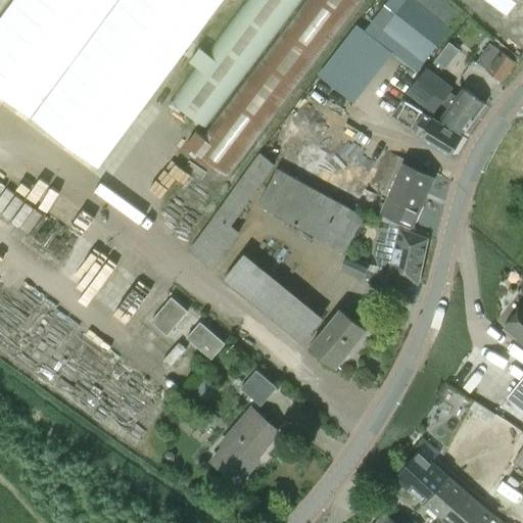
[(243,0),(168,103),(204,129),(303,0),(243,0)]
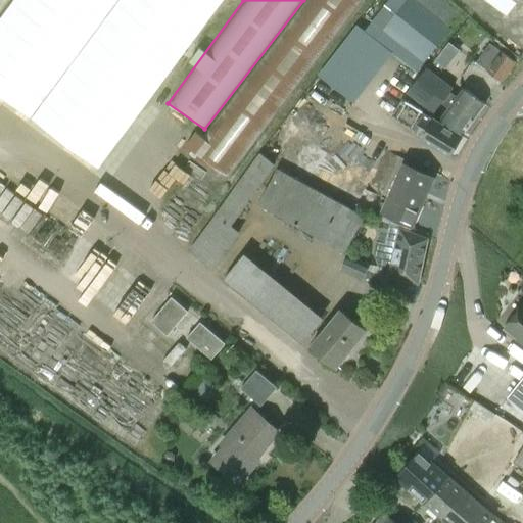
[(308,0),(192,149),(231,176),(365,0),(308,0)]
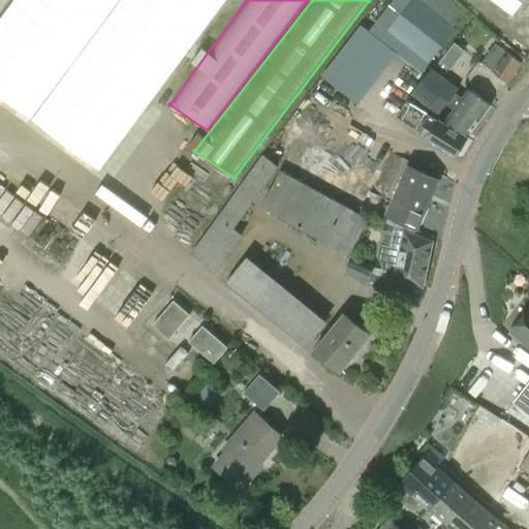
[(393,0),(377,21),(430,61),(455,29),(450,25),(458,16),(461,11),(445,0),(393,0)]
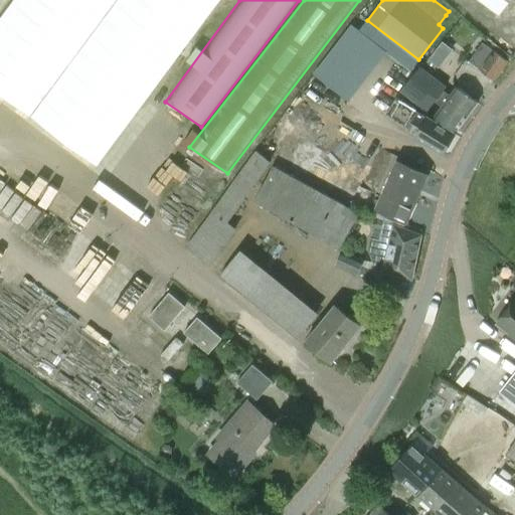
[(481,0),(499,14),(509,0),(481,0)]
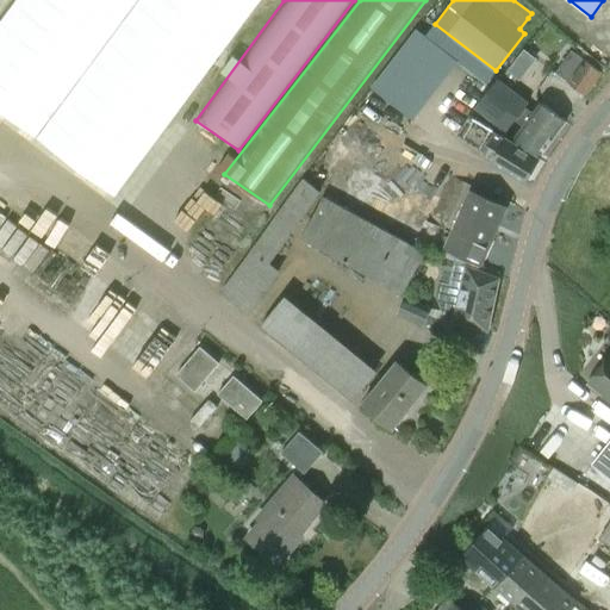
[(572,53),(555,74),(585,95),(601,73),(572,53)]
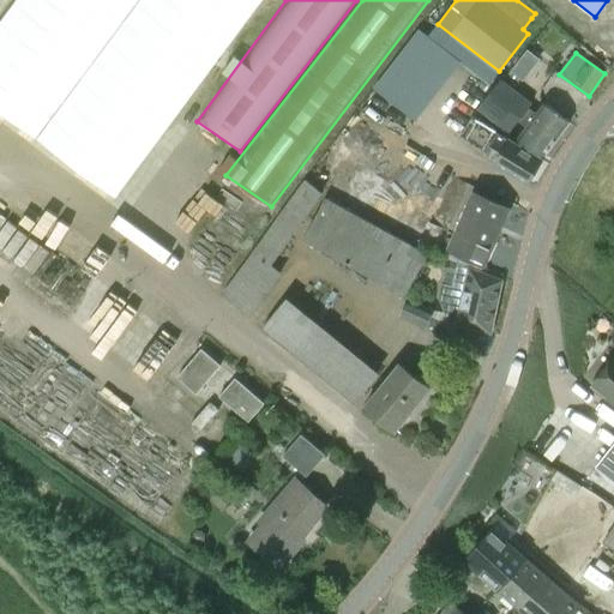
[(509,127),(525,108),(528,104),(501,84),(483,107),(509,127)]
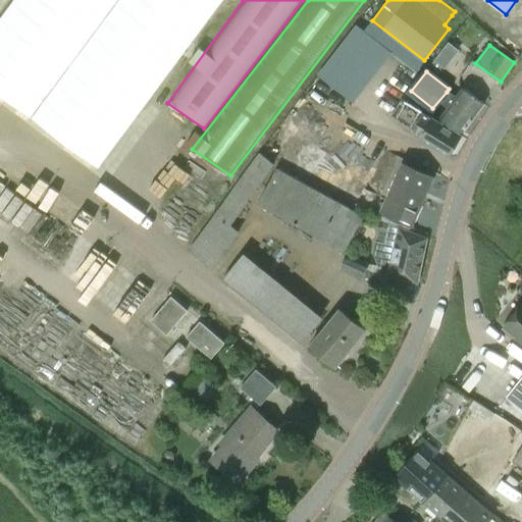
[(462,134),(484,104),(462,89),(455,98),(450,94),(441,104),(448,108),(439,118),(462,134)]
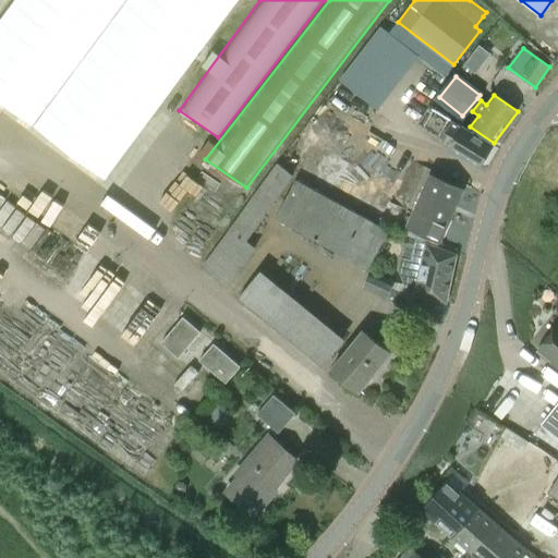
[(456,138),(450,146),(450,147),(480,166),(493,145),(462,126),(452,121),(445,132),(456,138)]
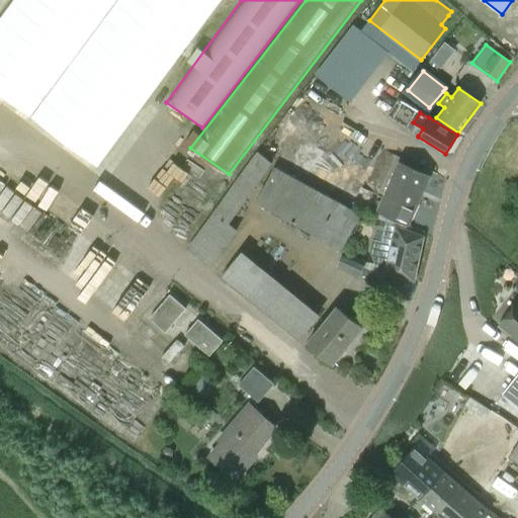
[(283,119),(266,152),(324,185),(354,202),(362,188),(372,171),(283,119)]
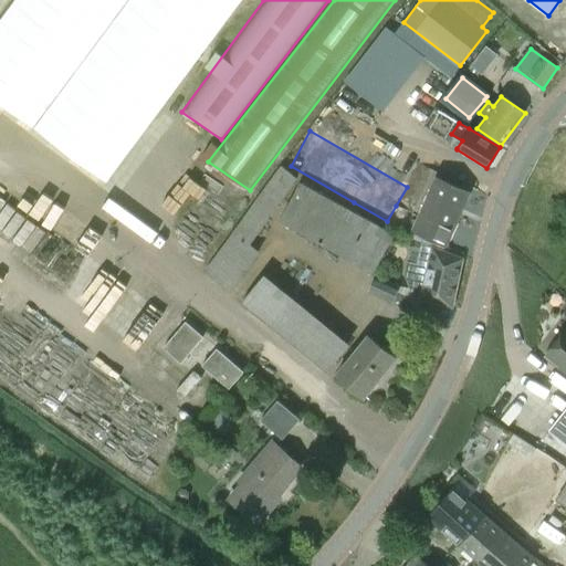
[(282,167),(229,237),(203,271),(228,290),(259,251),(249,243),(297,178),(282,167)]
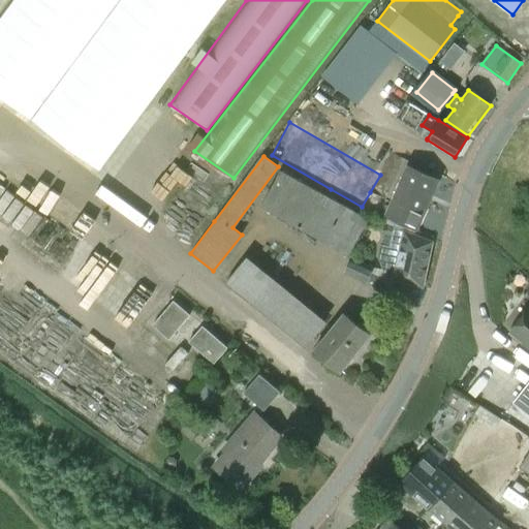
[(408,165),(386,215),(416,228),(427,205),(424,201),(435,178),(408,165)]
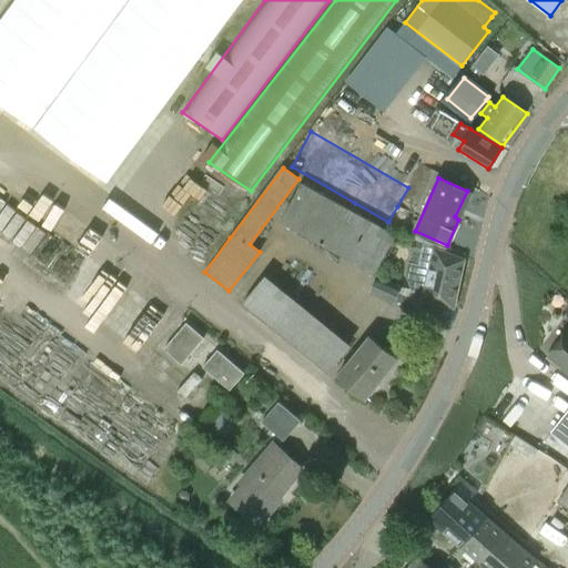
[(282,219),(375,271),(395,236),(302,184),(282,219)]
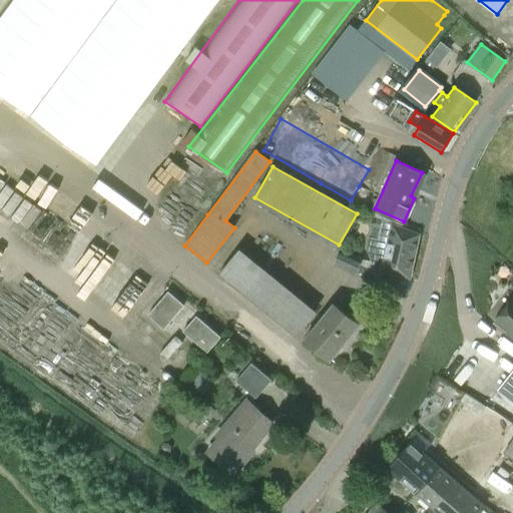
[(369,236),(366,249),(376,251),(372,270),(410,279),(419,233),(383,219),(379,238),(369,236)]
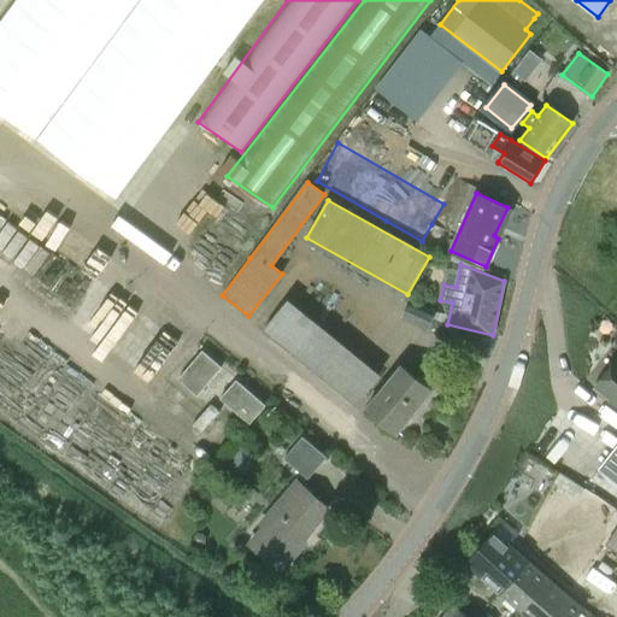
[(410,300),(401,318),(425,329),(434,312),(410,300)]
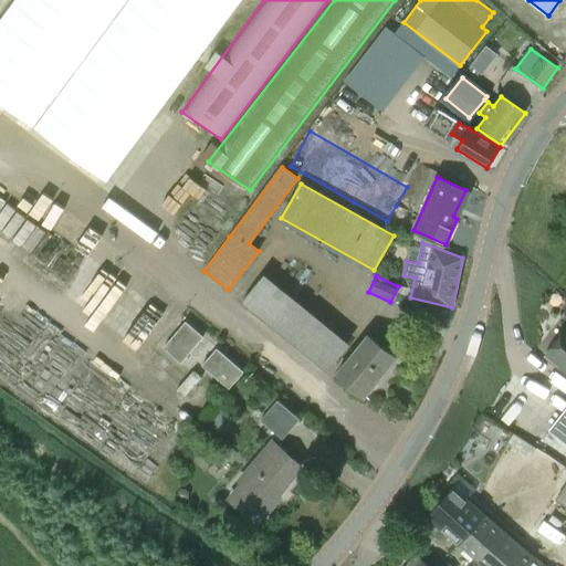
[(326,371),(346,348),(261,279),(241,302),(326,371)]
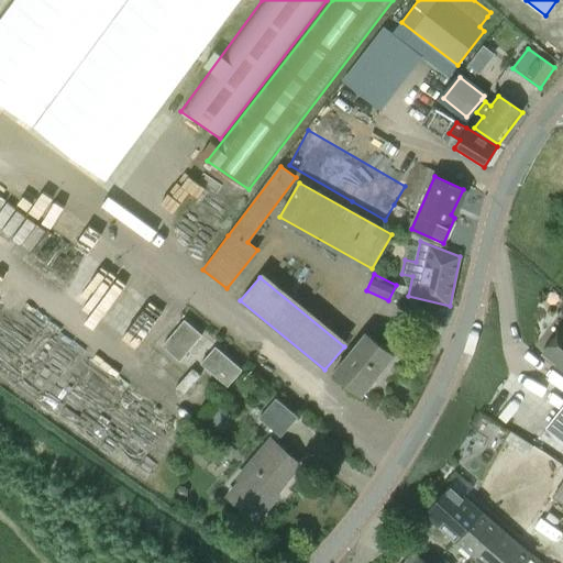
[(163,345),(180,360),(202,333),(185,319),(163,345)]
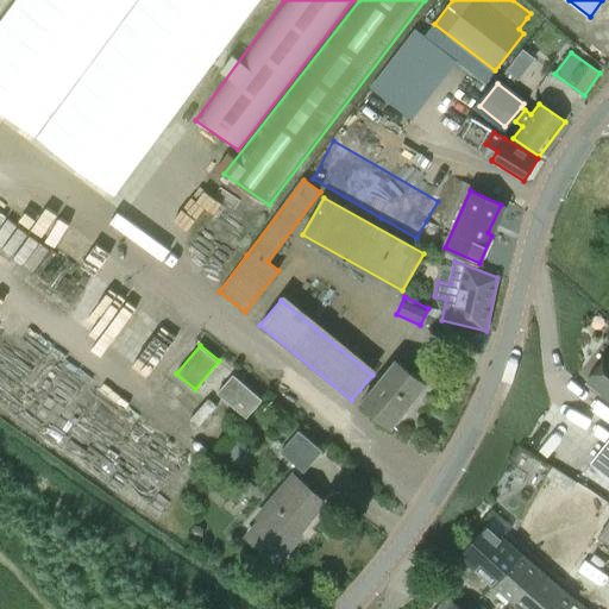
[(608,397),(608,351),(586,381),(608,397)]
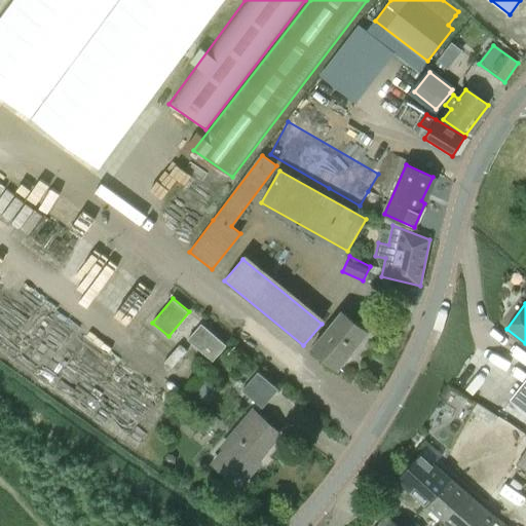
[(342,312),(312,348),(338,369),(367,333),(342,312)]
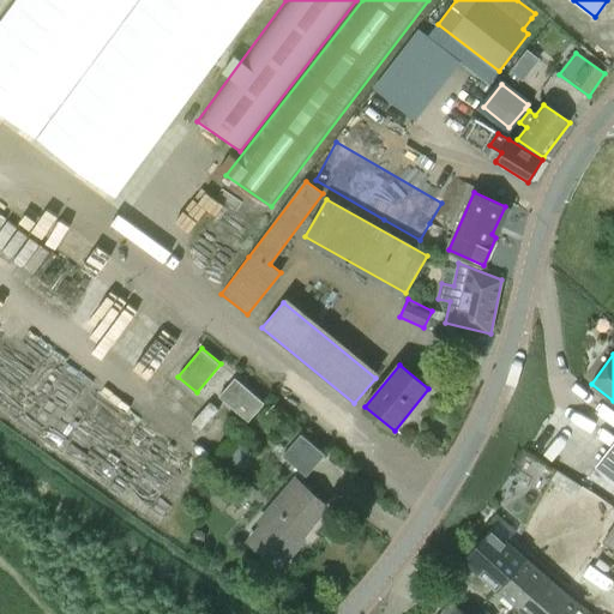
[(250,420),(265,402),(236,377),(221,396),(250,420)]
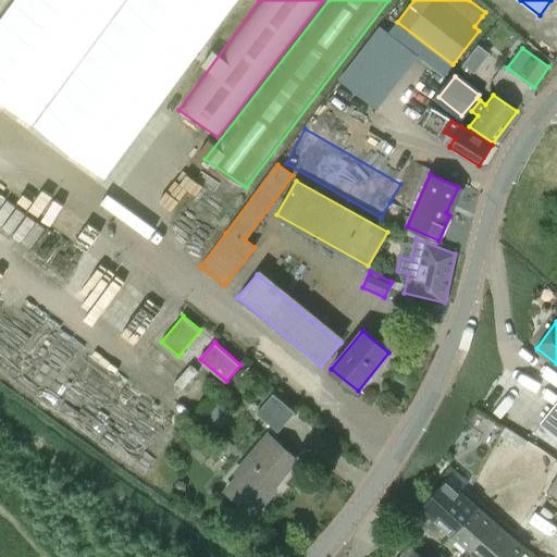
[(144,371),(121,399),(133,409),(135,407),(140,411),(149,400),(144,396),(146,393),(150,397),(159,386),(155,382),(157,380),(144,371)]
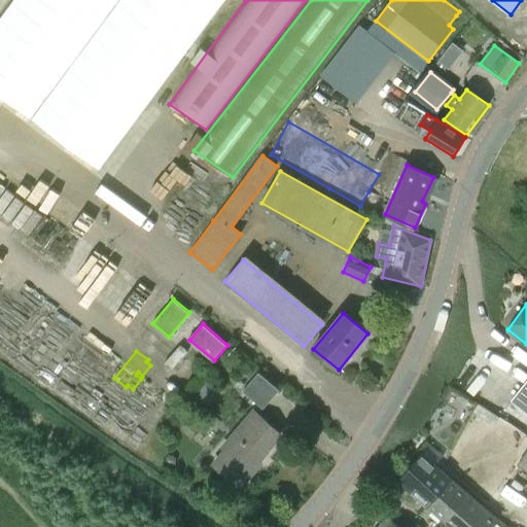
[(264,408),(278,391),(280,389),(259,372),(243,390),(264,408)]
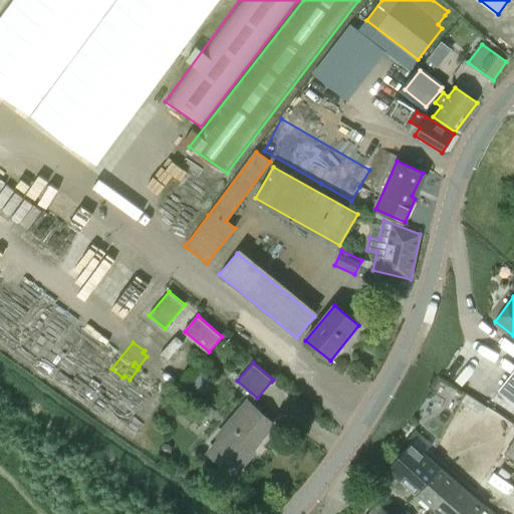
[(513,370),(499,391),(513,401),(513,370)]
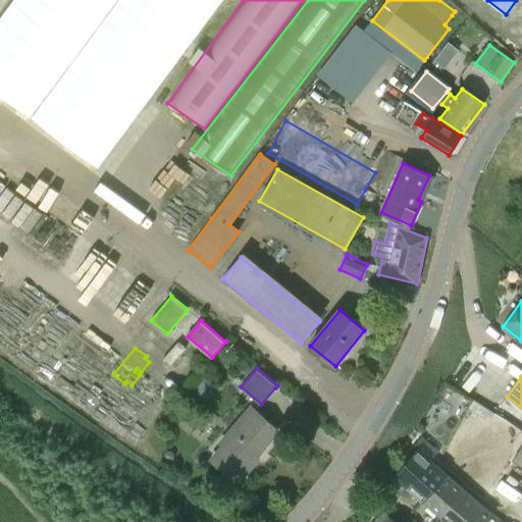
[(224,446),(212,460),(238,482),(250,467),(247,465),(277,429),(252,407),(220,444),(224,446)]
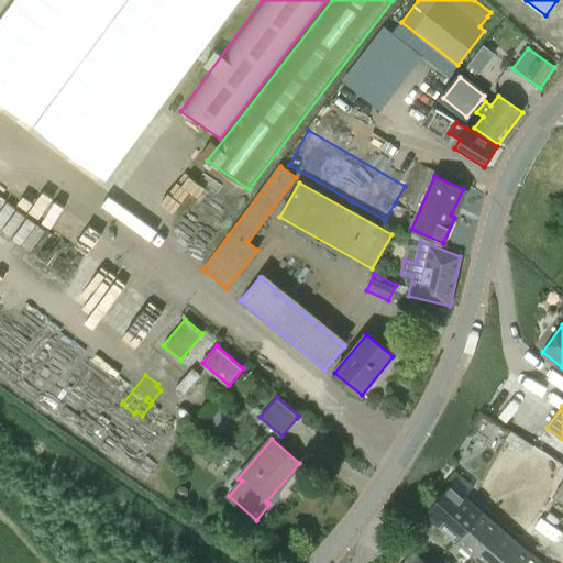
[(450,484),(424,514),(457,542),(483,512),(464,497),(473,487),(459,474),(450,484)]
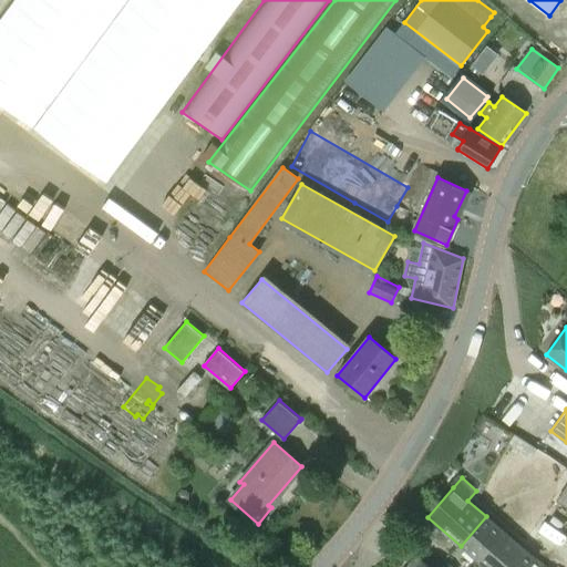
[(566,484),(556,501),(566,507),(566,484)]
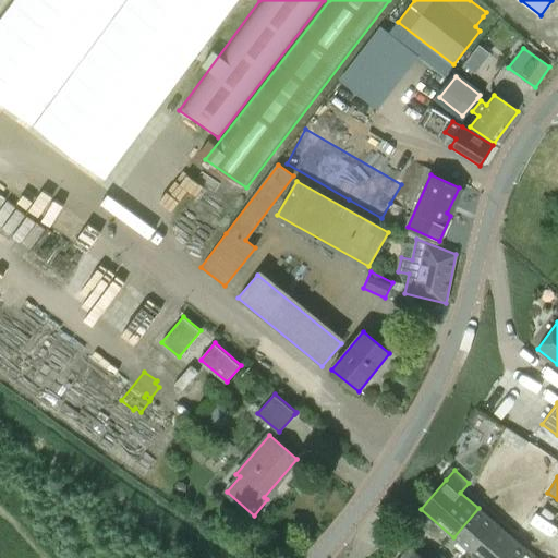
[(478,508),(453,537),(468,550),(493,521),(478,508)]
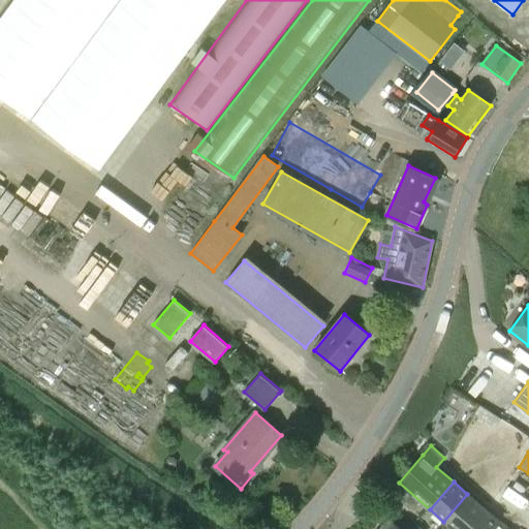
[(493,528),(499,522),(467,494),(443,522),(452,528),(493,528)]
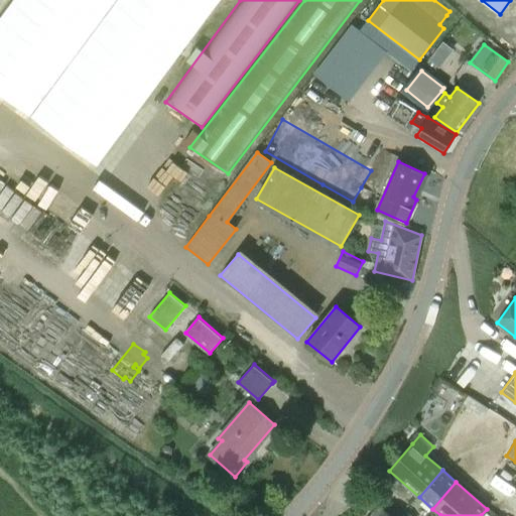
[(389,515),(379,507),(371,515),(389,515)]
